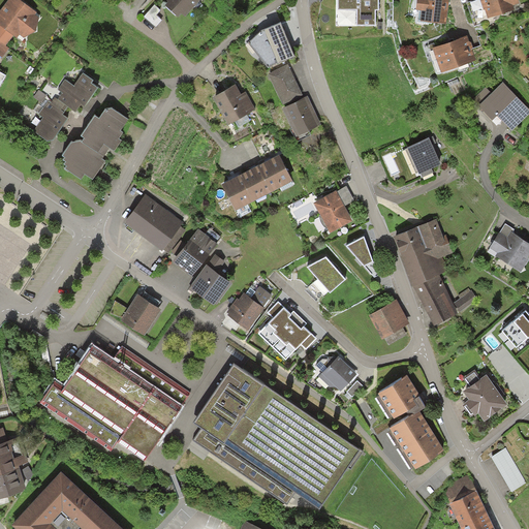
[(37,12),(21,0),(8,0),(0,11),(0,26),(13,36),(18,40),(20,36),(24,39),(41,19),(36,14),(37,12)]
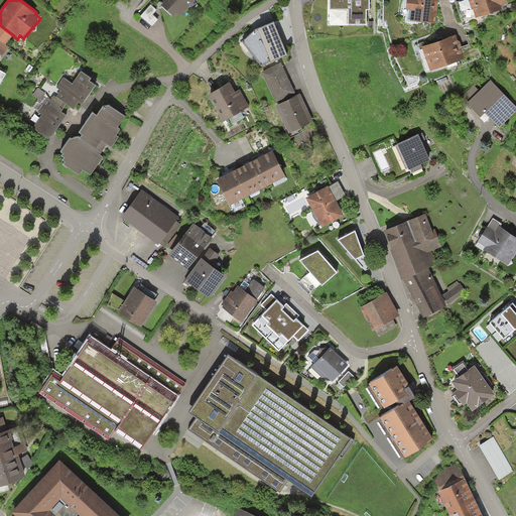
[(195,0),(159,0),(162,2),(159,6),(173,18),(177,14),(180,17),(195,0)]
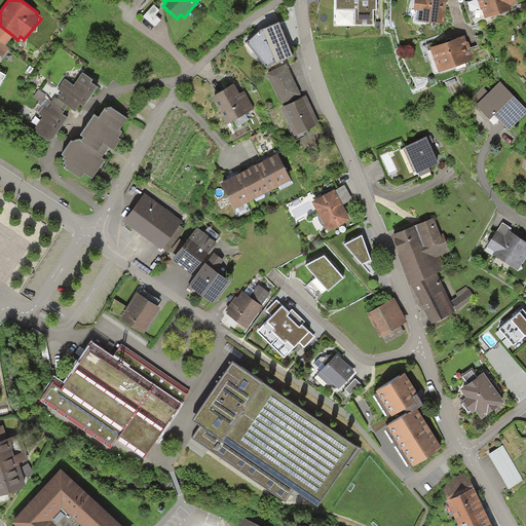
[(336,0),(337,10),(355,10),(355,26),(373,26),(373,10),(376,10),(376,0),(336,0)]
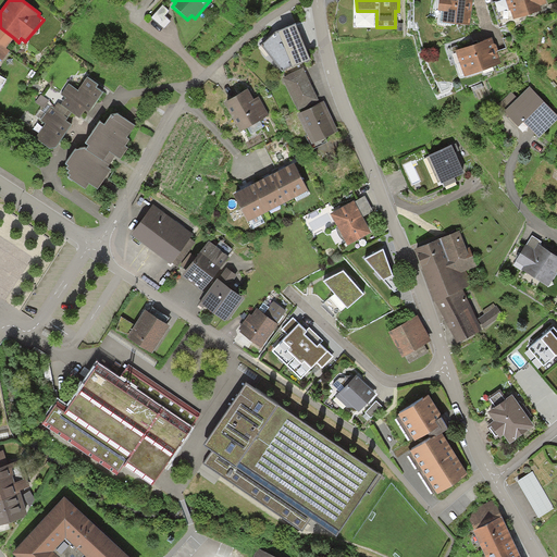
[(470,0),(435,0),(435,5),(442,7),(441,20),(467,23),(470,0)]
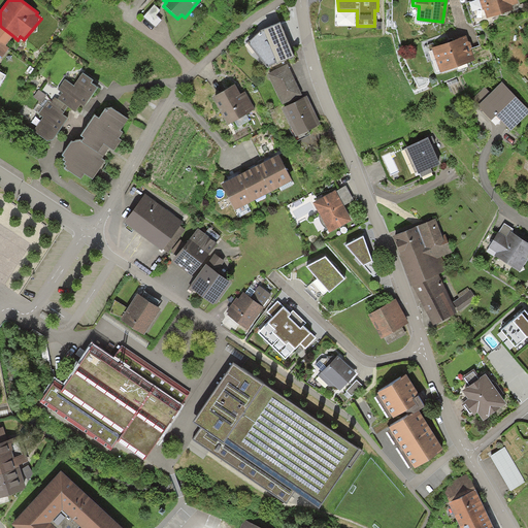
[(479,0),(484,17),(512,8),(509,2),(516,1),(515,0),(479,0)]
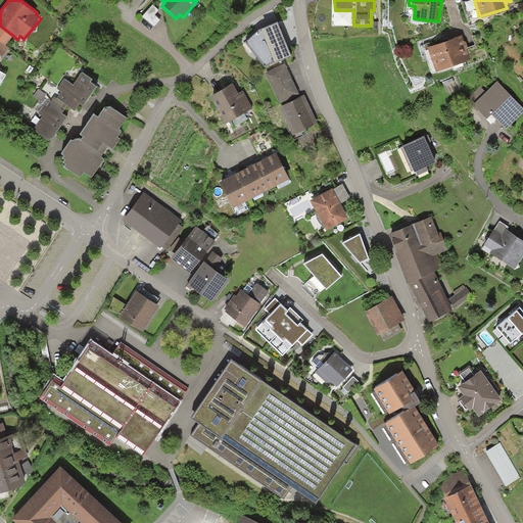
[(159,10),(153,5),(142,17),(154,28),(160,20),(155,15),(159,10)]
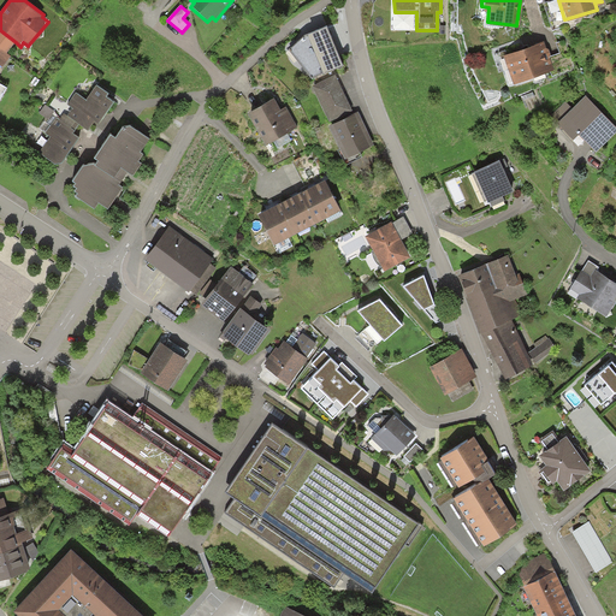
[(16,42),(0,30),(0,65),(3,67),(11,57),(7,53),(16,42)]
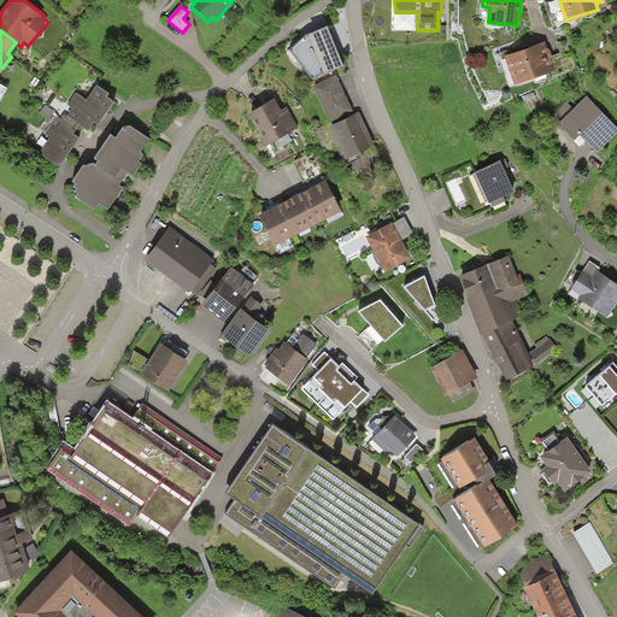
[(328,35),(306,43),(309,51),(303,52),(312,78),(341,66),(334,45),(333,46),(328,35)]
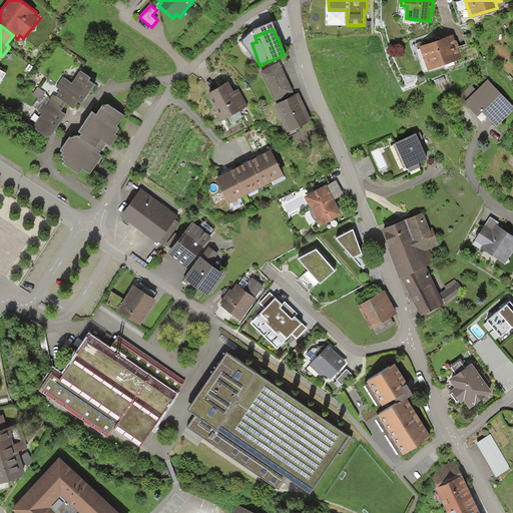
[(451,35),(419,46),(427,68),(459,57),(451,35)]
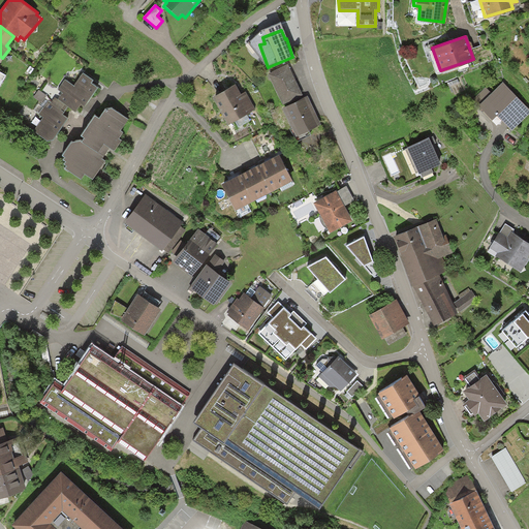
[(288,70),(271,79),(277,91),(294,82),(288,70)]
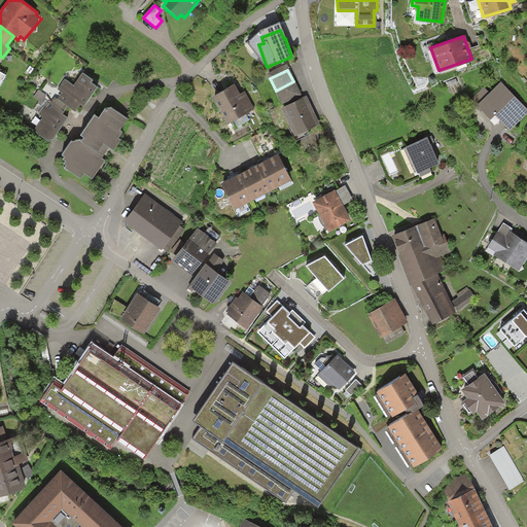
[(93,81),(82,74),(74,85),(65,79),(57,90),(62,94),(58,99),(75,111),(81,104),(84,107),(98,90),(91,84),(93,81)]
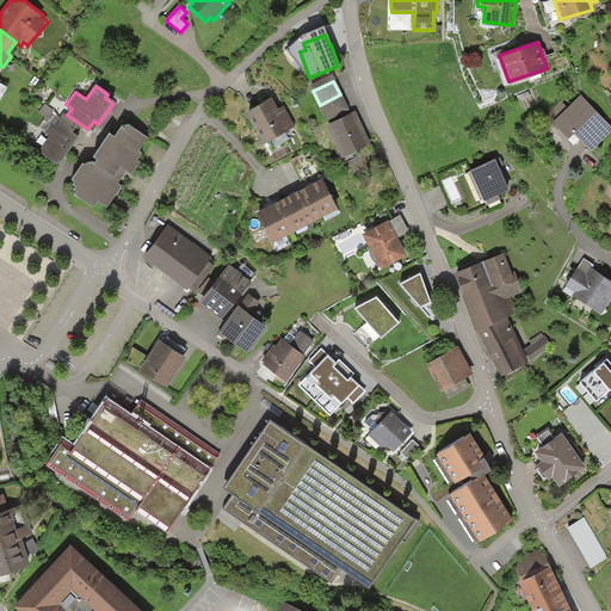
[(349,112),(340,94),(320,105),(328,122),(349,112)]
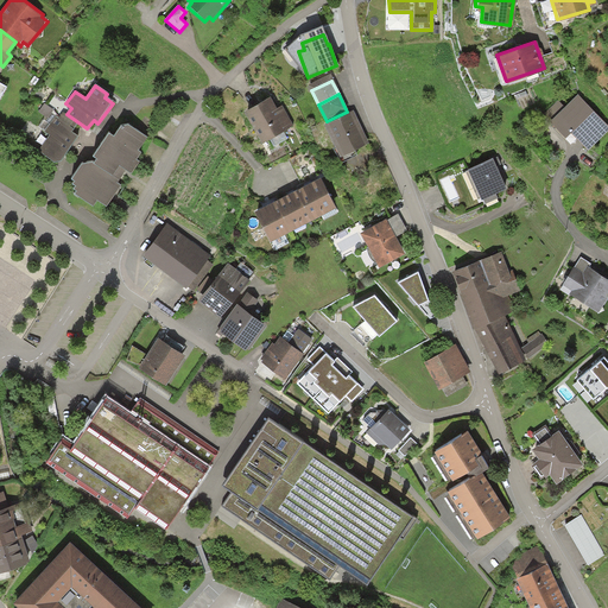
[(577,94),(549,119),(562,134),(569,127),(587,147),(607,128),(577,94)]
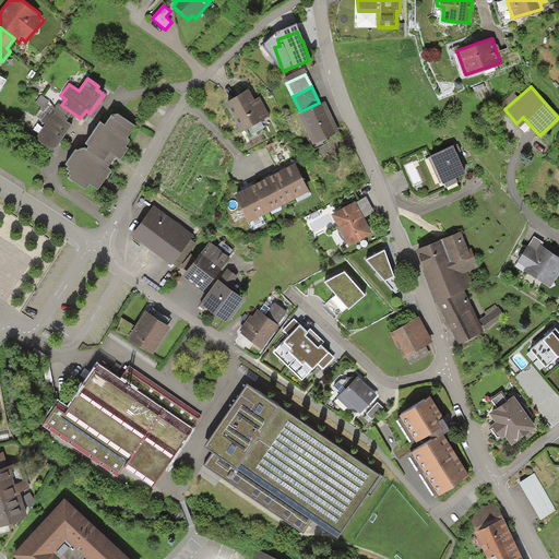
[(249,90),(227,100),(240,128),(247,125),(252,133),(264,127),(260,119),(269,115),(260,97),(254,100),(249,90)]
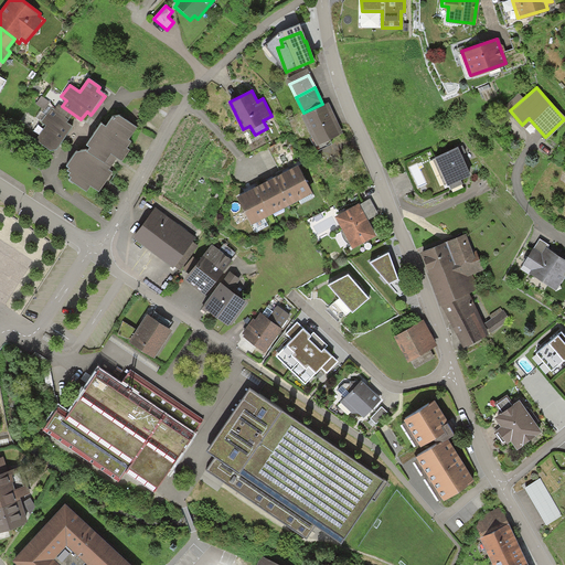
[(50,102),(42,96),(36,105),(44,110),(50,102)]
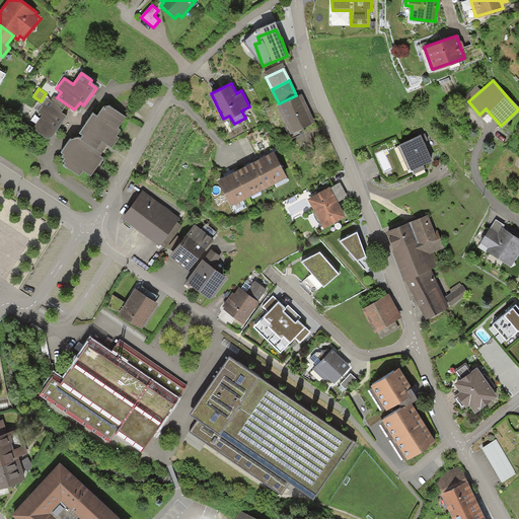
[(65,110),(48,98),(36,114),(42,117),(32,130),(47,139),(53,139),(68,118),(63,114),(65,110)]
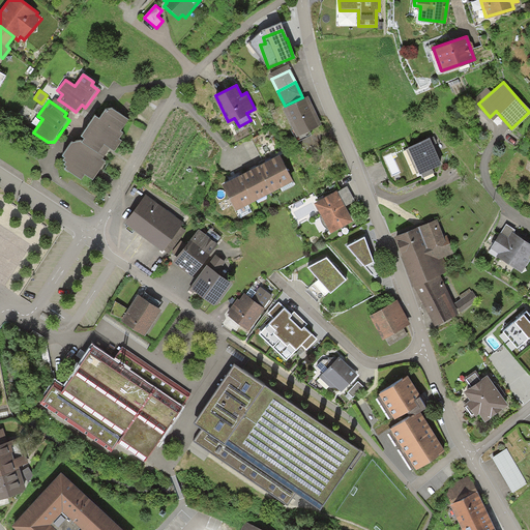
[(306,101),(286,112),(297,137),(318,126),(306,101)]
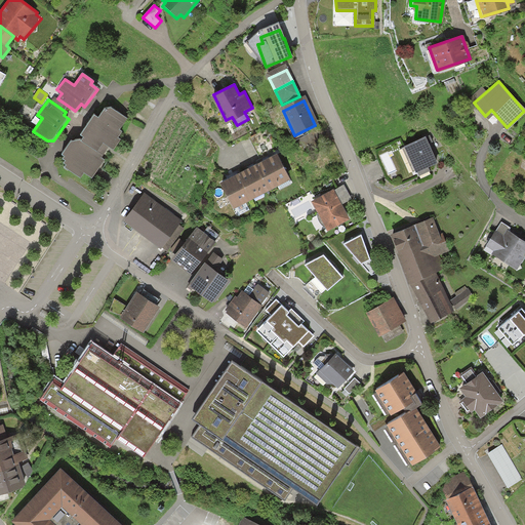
[(127,119),(111,109),(105,111),(98,119),(94,117),(81,137),(71,139),(62,153),(62,157),(65,158),(63,161),(66,162),(64,164),(67,166),(65,169),(81,178),(84,174),(92,178),(105,160),(102,158),(109,148),(114,151),(121,139),(118,138),(122,132),(119,130),(127,119)]
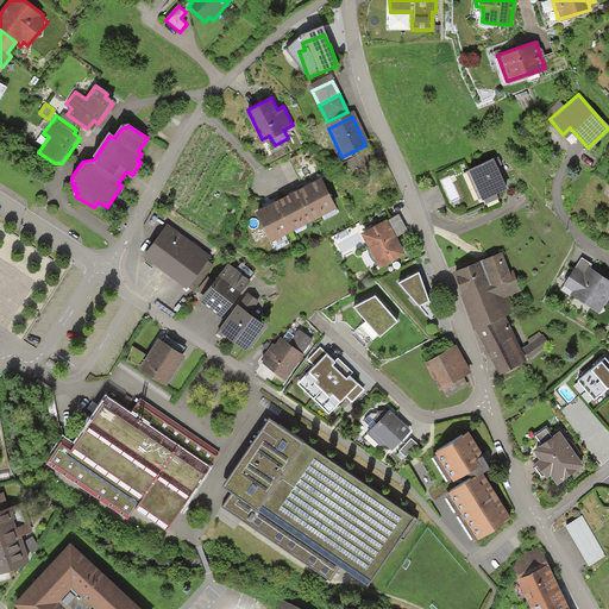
[(491,158),(466,169),(479,198),(503,187),(491,158)]
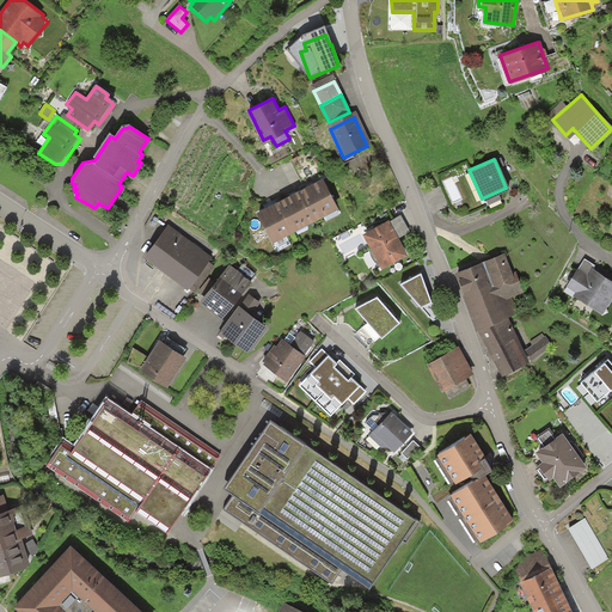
[(324,179),(300,191),(314,219),(337,207),(324,179)]
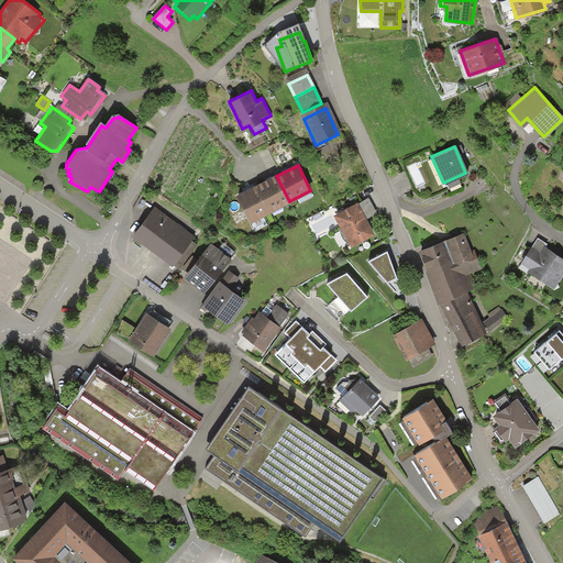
[(276,176),(257,185),(271,210),(289,201),(276,176)]
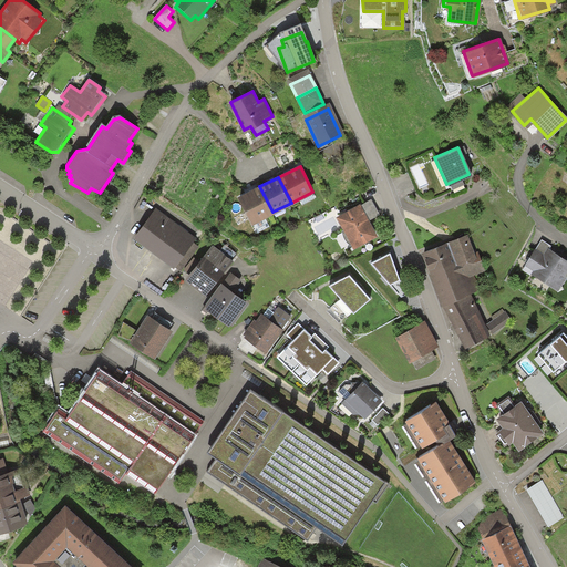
[(259,186),(239,196),(253,222),(272,212),(259,186)]
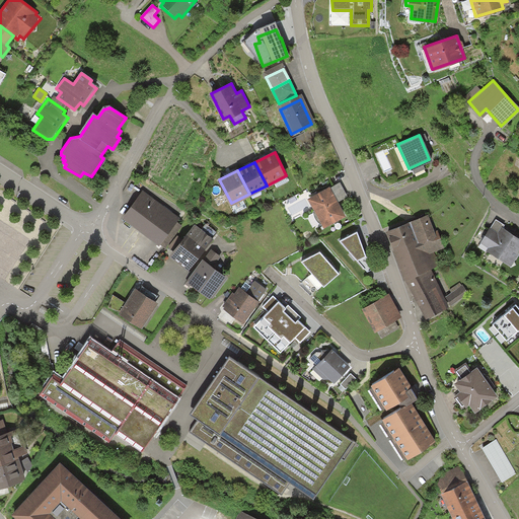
[(340,182),(308,201),(324,230),(347,218),(339,204),(349,198),(340,182)]
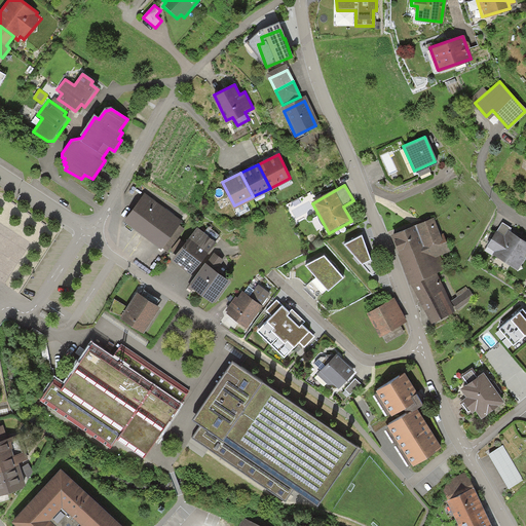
[(181,225),(144,197),(125,223),(161,251),(181,225)]
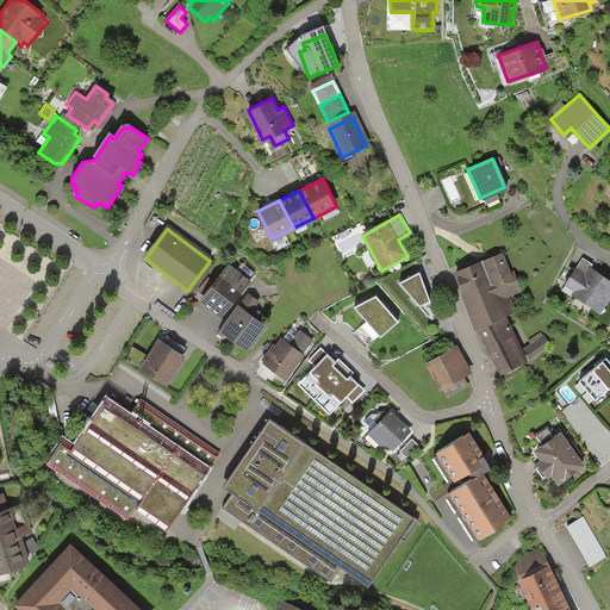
[(504,253),(453,274),(474,331),(478,331),(508,319),(520,315),(512,296),(523,292),(512,267),(510,267),(504,253)]
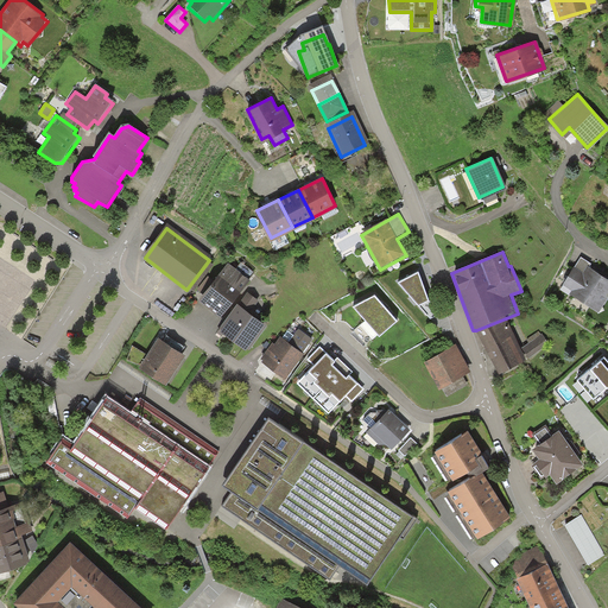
[(607,293),(607,292),(607,279),(590,268),(593,265),(580,257),(561,286),(571,292),(570,295),(600,314),(607,302),(607,293)]
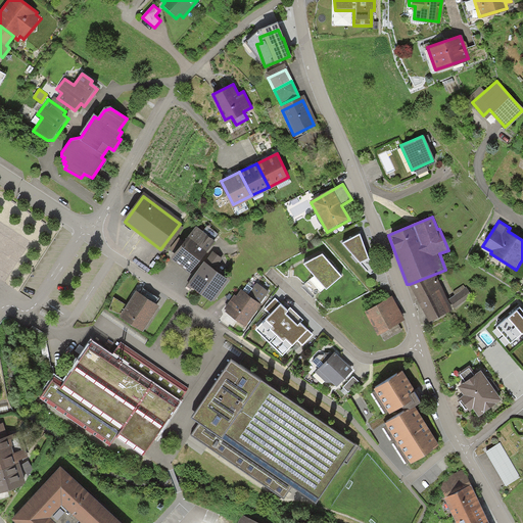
[(216,242),(195,228),(171,259),(191,275),(216,242)]
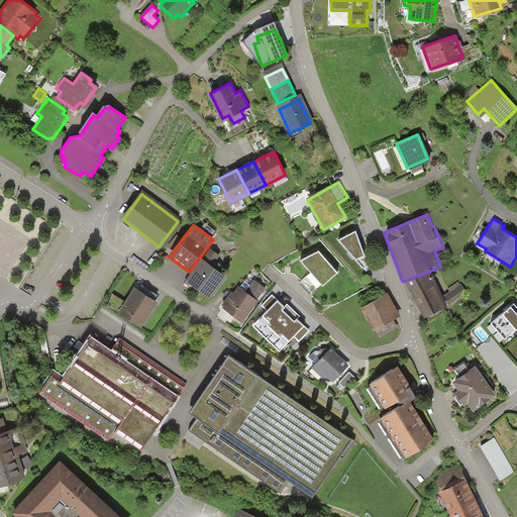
[(355,230),(338,239),(366,270),(371,267),(366,252),(364,253),(363,250),(355,230)]
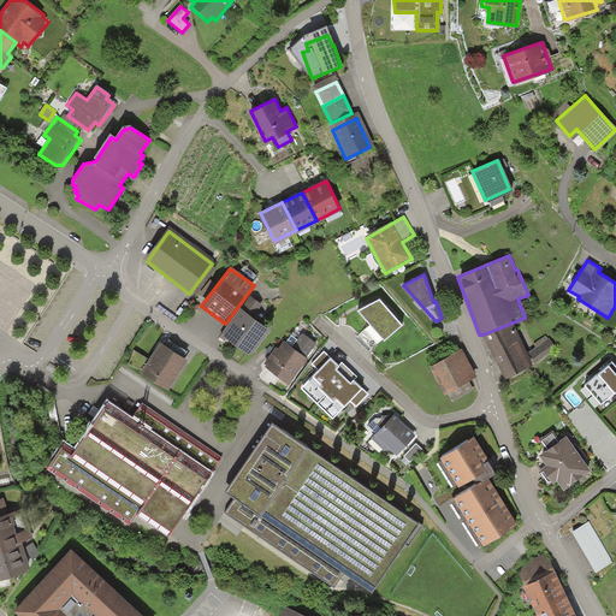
[(241,309),(223,336),(253,356),(270,331),(254,320),(262,307),(252,300),(243,311),(241,309)]
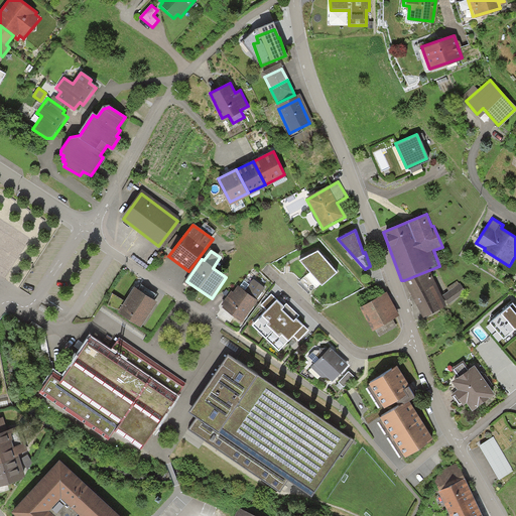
[(338,274),(317,252),(299,261),(323,286),(338,274)]
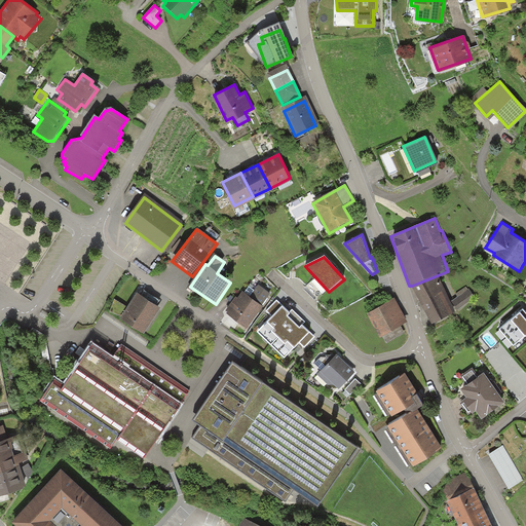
[(438,275),(412,286),(419,307),(421,305),(430,326),(455,313),(438,275)]
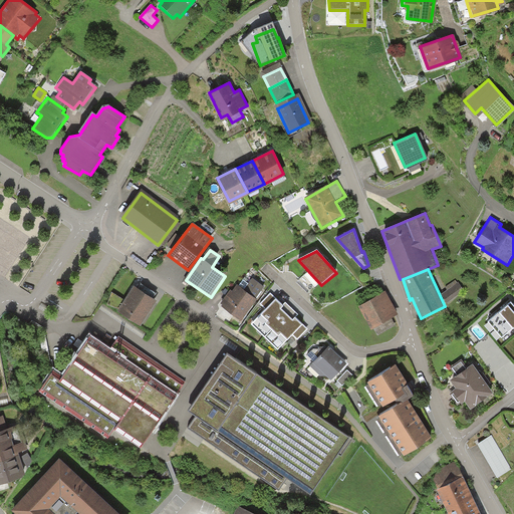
[(231,289),(220,303),(222,305),(221,307),(241,321),(257,299),(256,298),(265,287),(253,278),(244,290),(237,285),(233,290),(231,289)]
